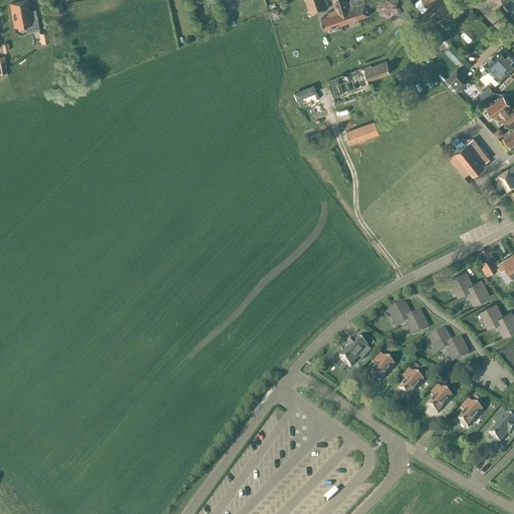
[(31,24),(27,0),(10,3),(14,26),(24,24),(25,32),(39,29),(38,23),(31,24)]
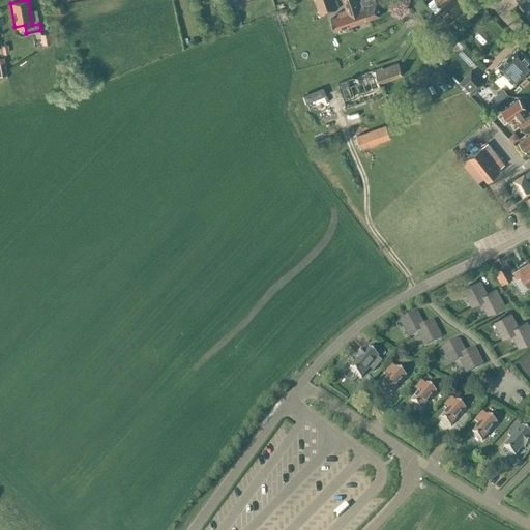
[(315,0),(320,15),(337,9),(334,0),(315,0)]
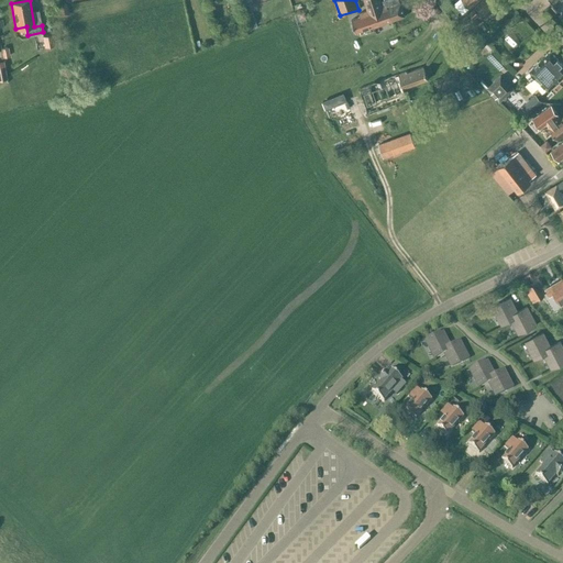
[(361,18),(352,21),(356,34),(392,21),(384,0),(381,0),(379,0),(363,0),(367,12),(360,14),(361,18)]
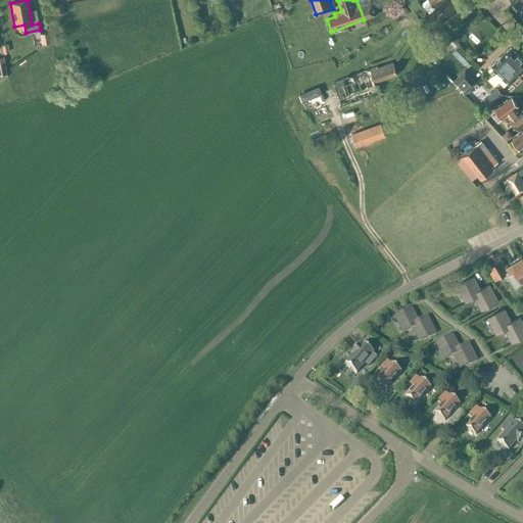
[(370,0),(357,0),(364,19),(376,15),(370,0)]
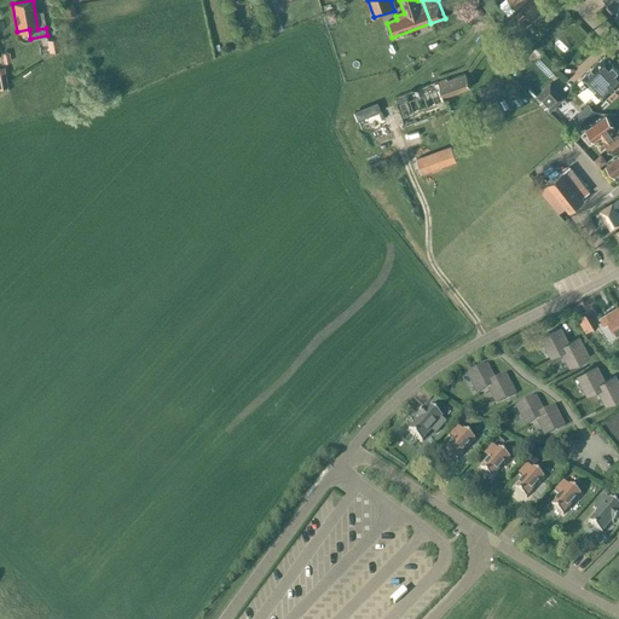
[(486,0),(481,4),(489,13),(498,6),(493,0),(486,0)]
